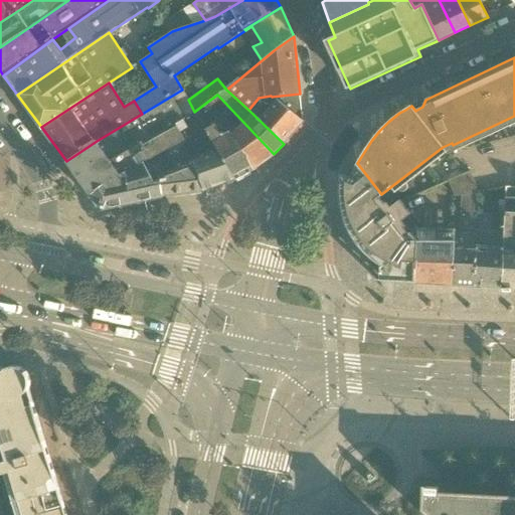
[(194,112),(188,100),(182,90),(142,114),(97,141),(66,161),(80,181),(124,156),(150,140),(176,125),(195,113),(194,112)]
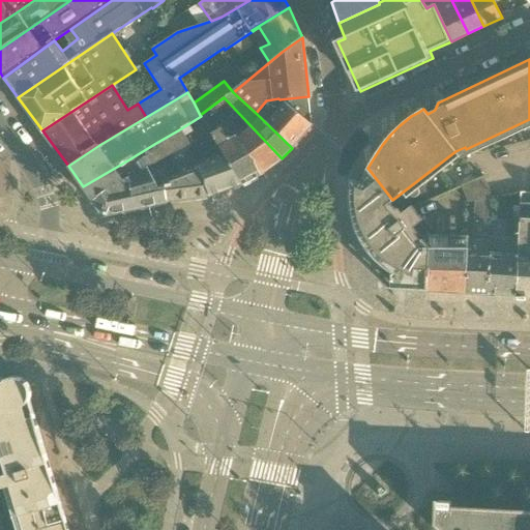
[(256,113),(292,148),(312,126),(308,96),(280,99),(278,98),(266,100),(256,113)]
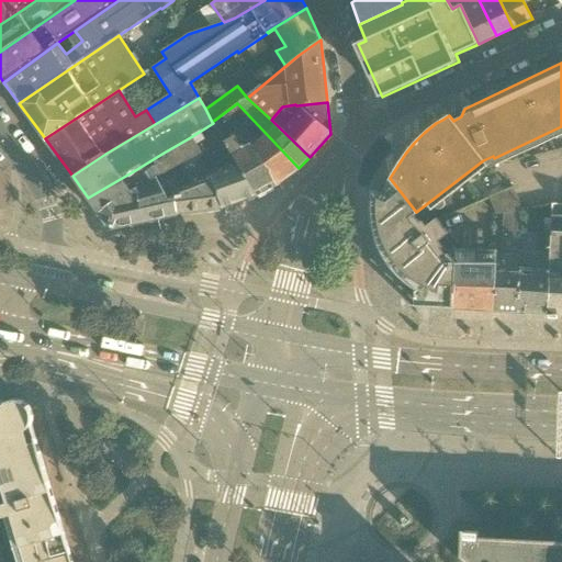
[(237,103),(225,112),(276,186),(299,168),(237,103)]
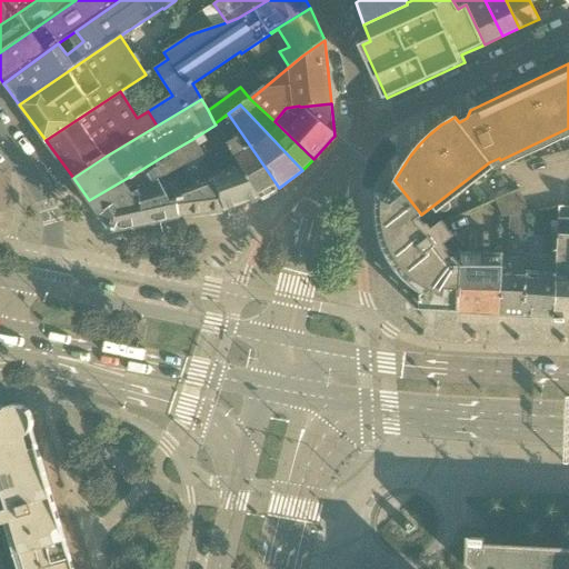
[(268,193),(279,188),(228,113),(215,123),(216,125),(260,198),(268,193)]
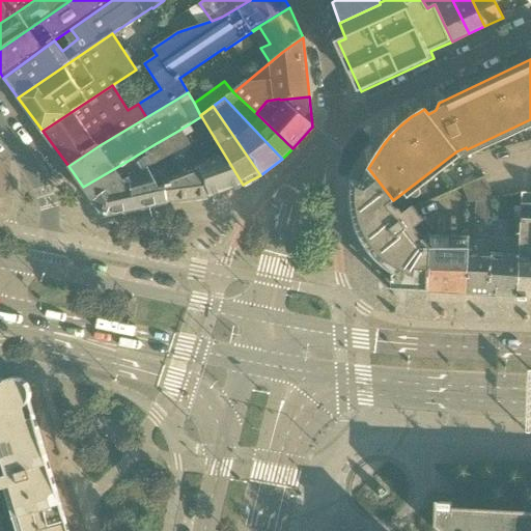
[(212,197),(243,185),(201,116),(182,129),(212,197)]
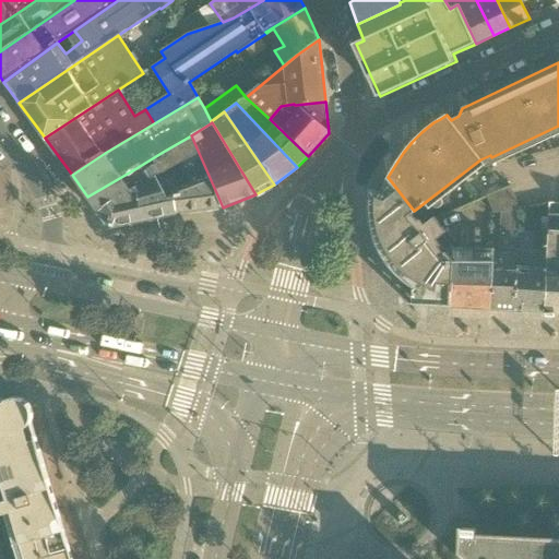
[(223,207),(191,135),(163,152),(176,214),(223,207)]
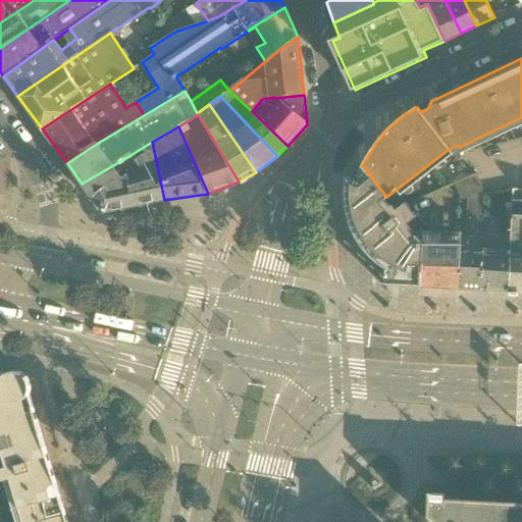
[(136,206),(164,200),(152,142),(125,158),(136,206)]
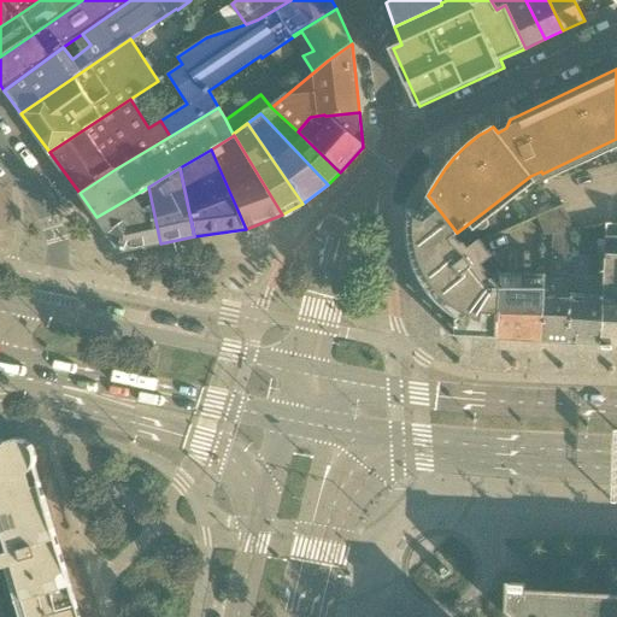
[(127,251),(160,244),(148,187),(97,217),(117,247),(127,251)]
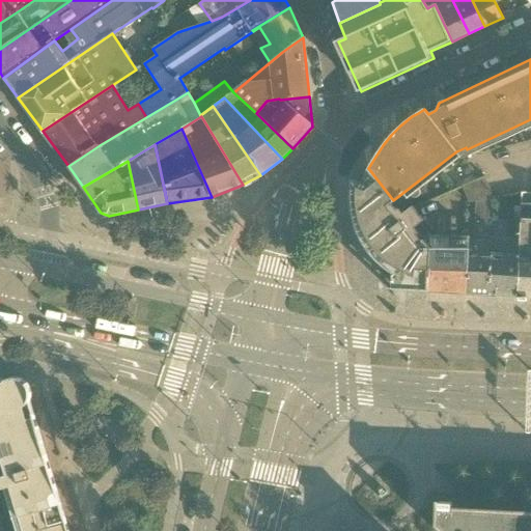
[(393,200),(368,168),(366,165),(359,182),(352,180),(351,190),(350,200),(351,211),(353,220),(356,228),(359,236),(363,245),(368,252),(373,258),(380,264),(387,270),(394,275),(393,288),(393,290),(397,290),(428,291),(430,247),(415,227),(403,214),(393,200)]
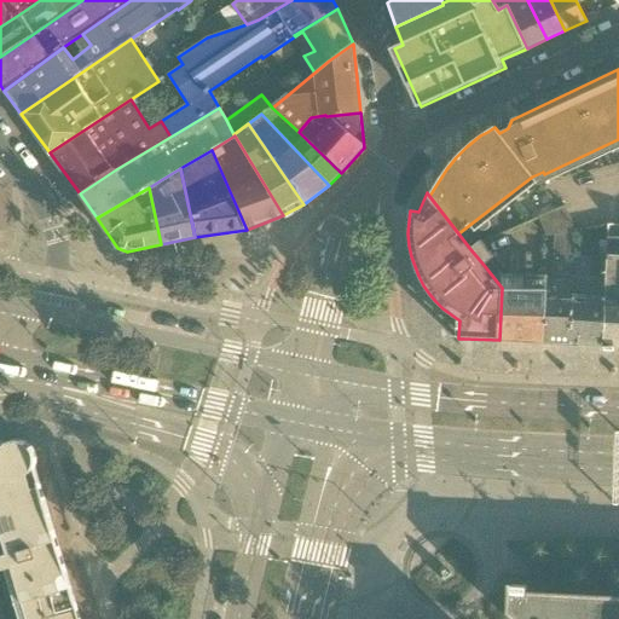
[(548,237),(577,231),(566,206),(539,218),(548,237)]
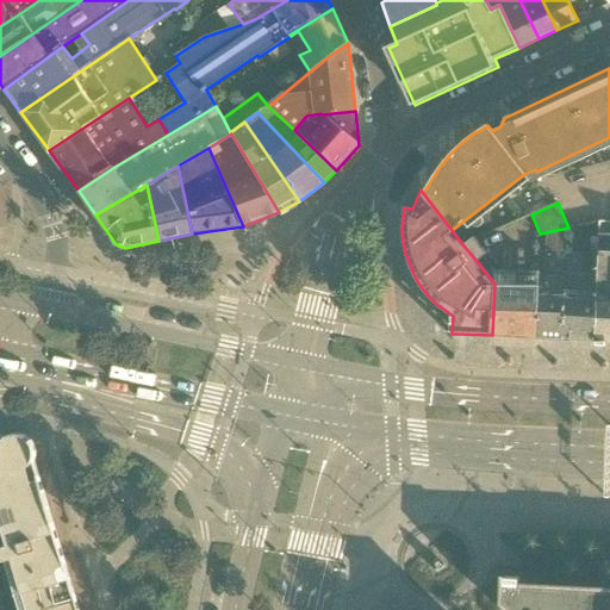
[(609,281),(609,277),(609,275),(609,234),(599,235),(599,254),(596,341),(609,341),(609,281)]
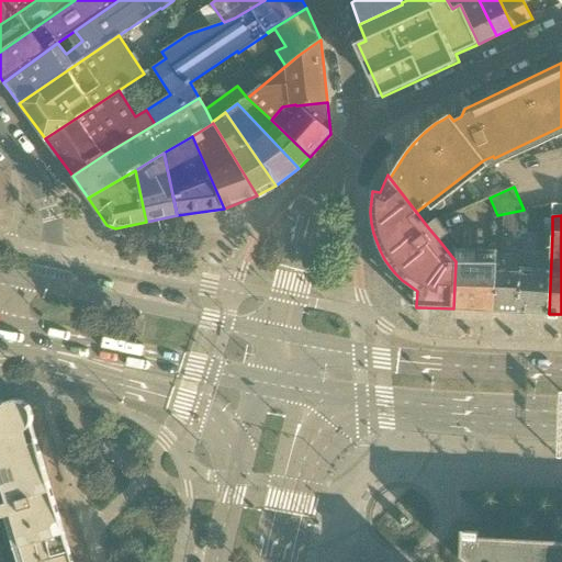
[(495,270),(496,251),(496,250),(454,249),(452,246),(456,244),(448,234),(439,240),(456,261),(453,308),(454,308),(493,311),(495,270)]
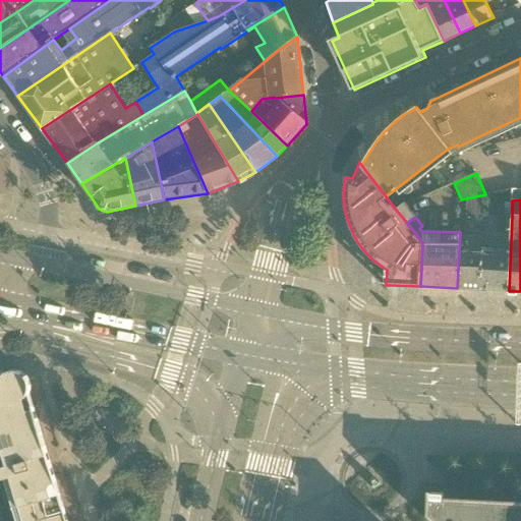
[(509,291),(512,217),(498,217),(497,250),(482,250),(482,253),(480,289),(509,291)]
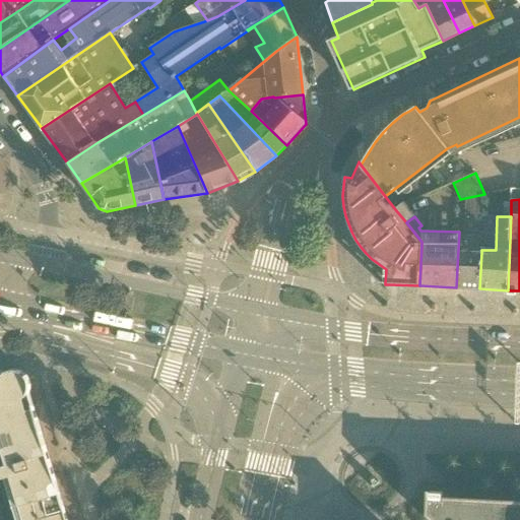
[(479,288),(481,253),(471,253),(471,234),(459,233),(458,250),(456,287),(479,288)]
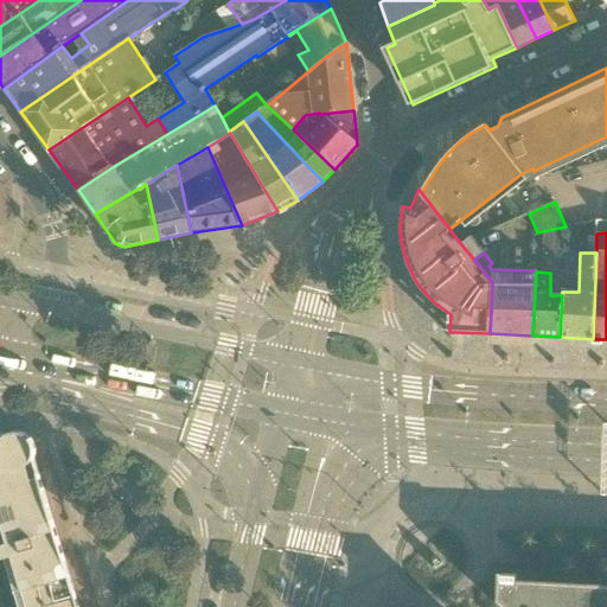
[(78,606),(76,595),(36,460),(34,459),(36,454),(37,454),(37,448),(36,442),(32,438),(27,434),(23,432),(17,432),(11,433),(7,435),(0,433),(0,587),(5,606),(78,606)]
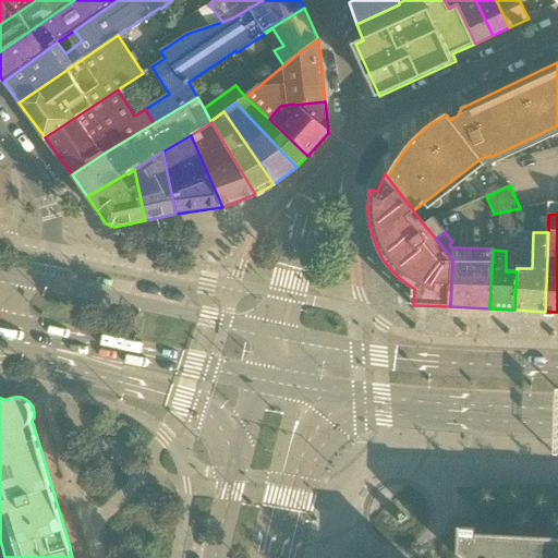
[(557,557),(557,538),(474,535),(474,530),(459,529),(458,553),(462,557),(557,557)]
